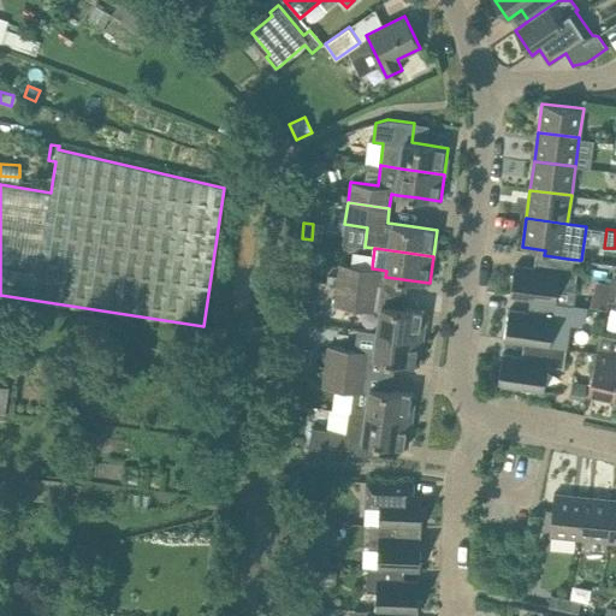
[(515,266),(510,296),(529,298),(538,300),(556,302),(572,304),(574,290),(579,260),(568,259),(544,255),(543,270),(534,268),(515,266)]
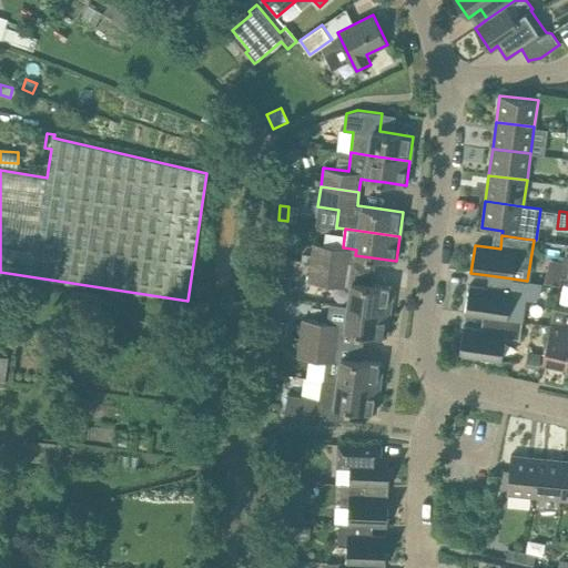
[(343,247),(312,243),(310,263),(348,267),(351,249),(343,247)]
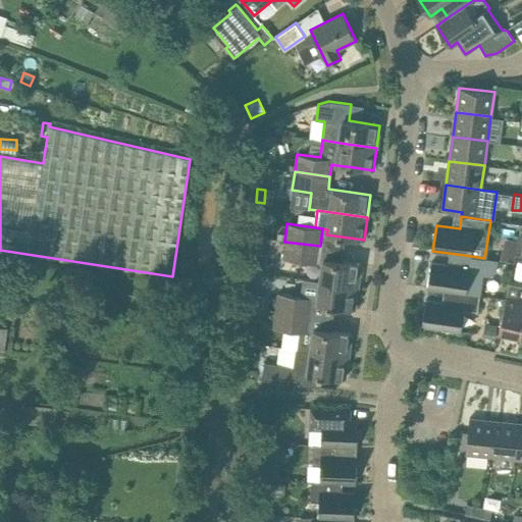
[(317,264),(320,246),(284,242),(282,259),(317,264)]
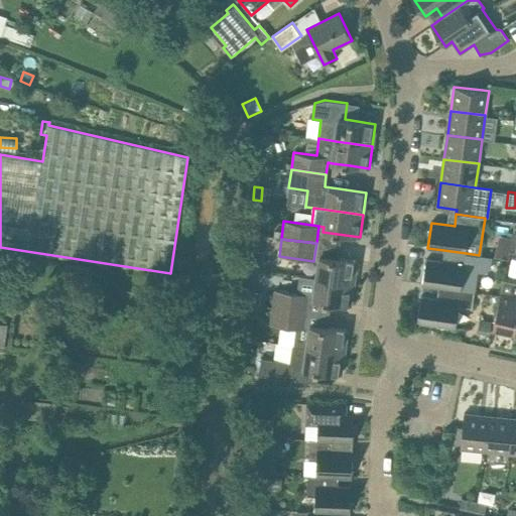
[(479,255),(466,253),(450,251),(448,263),(426,259),(422,285),(445,288),(474,291),(478,266),(490,268),(491,256),(479,255)]
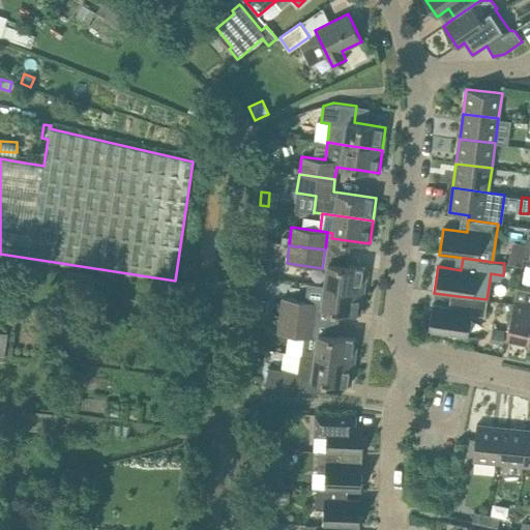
[(325,286),(363,291),(366,268),(328,263),(325,286)]
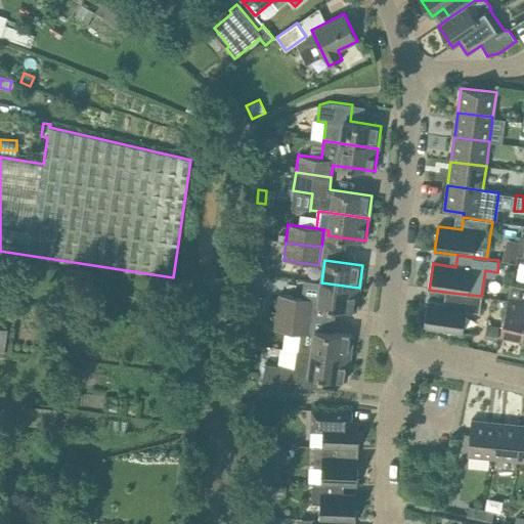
[(356,310),(359,288),(321,282),(318,305),(356,310)]
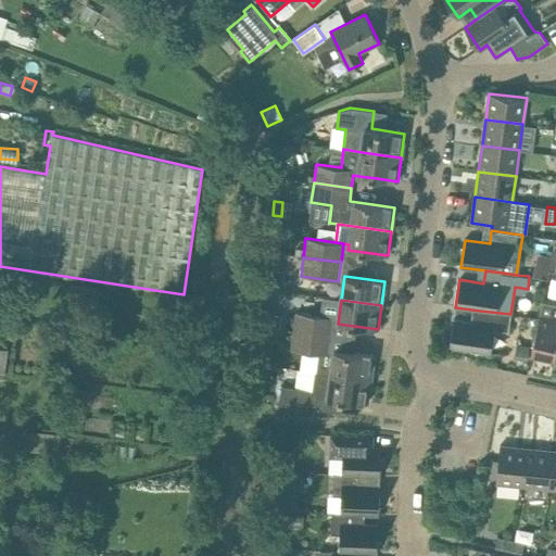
[(555,304),(542,302),(540,315),(531,353),(555,357),(555,350),(555,304)]
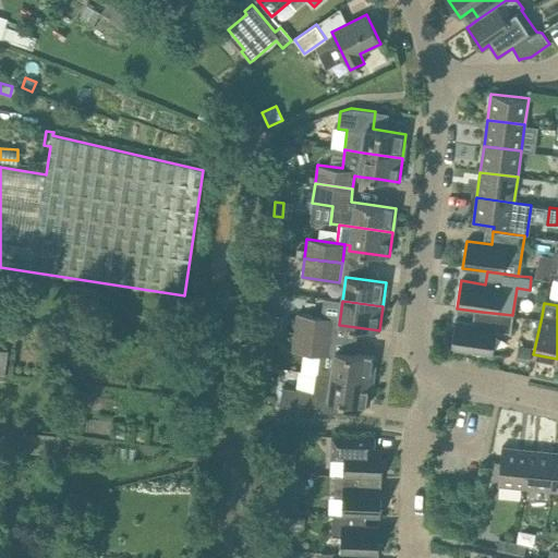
[(510,332),(512,316),(512,315),(482,312),(480,325),(455,320),(451,349),(493,354),(496,331),(510,332)]
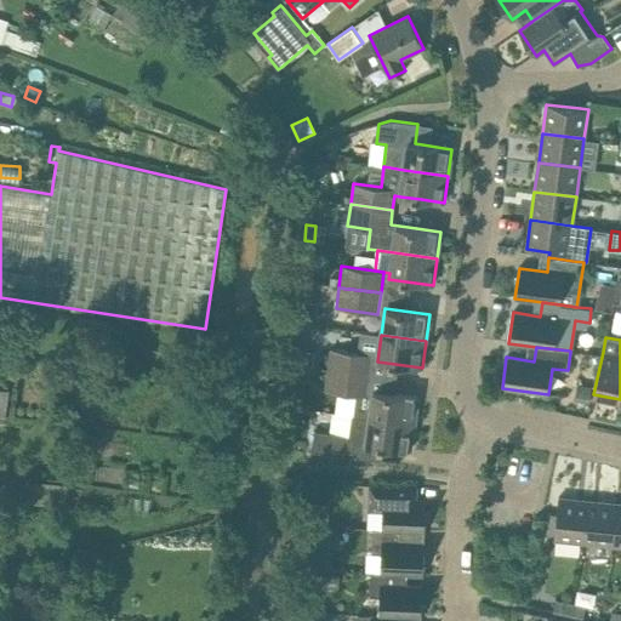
[(328,370),(369,375),(372,355),(330,349),(328,370)]
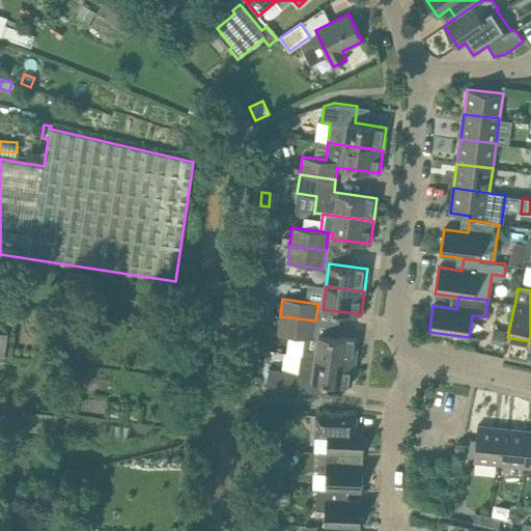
[(278,330),(278,334),(304,338),(304,340),(302,355),(354,362),(357,339),(337,336),(319,334),(314,333),(315,320),(280,316),(278,330)]
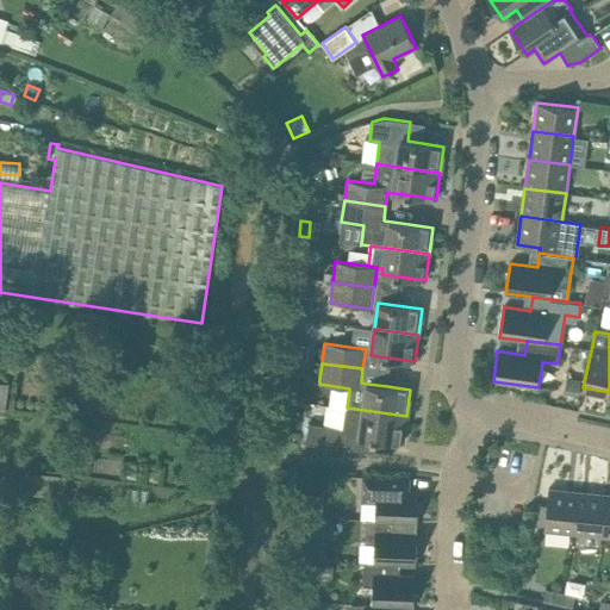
[(567,378),(565,393),(579,396),(582,380),(567,378)]
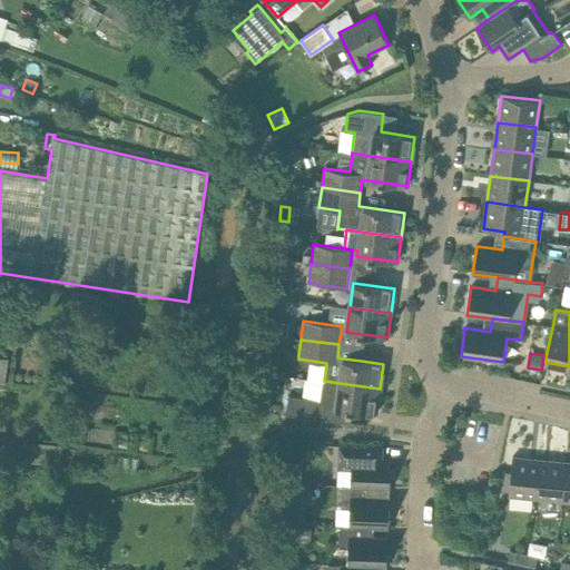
[(376,414),(380,389),(324,381),(324,382),(322,381),(320,400),(288,395),(286,414),(326,420),(328,408),(376,414)]
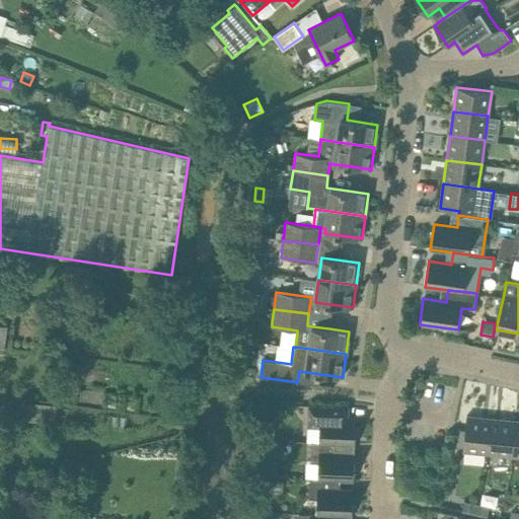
[(0,418),(20,421),(23,401),(0,398),(0,418)]
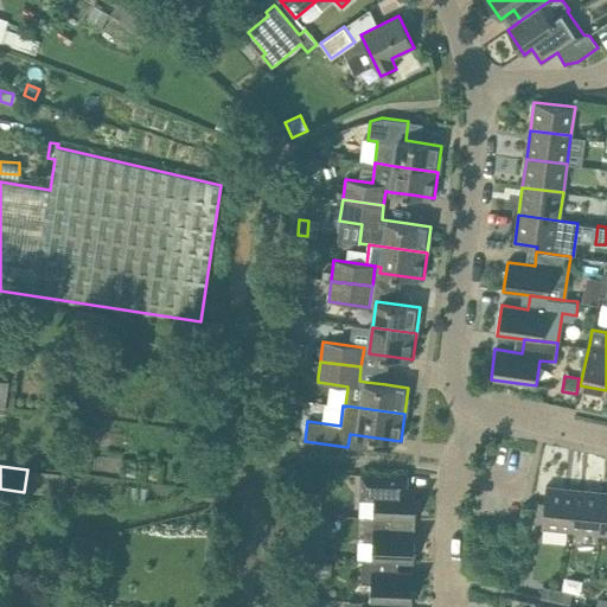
[(323,490),(323,472),(307,472),(307,489),(323,490)]
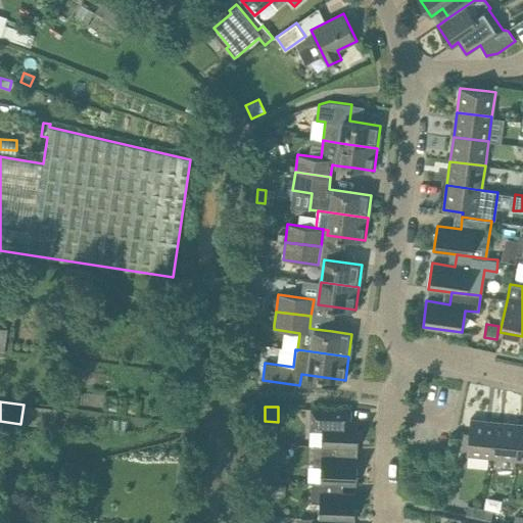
[(345,411),(311,409),(310,430),(322,430),(322,445),(344,446),(358,447),(359,422),(345,422),(345,411)]
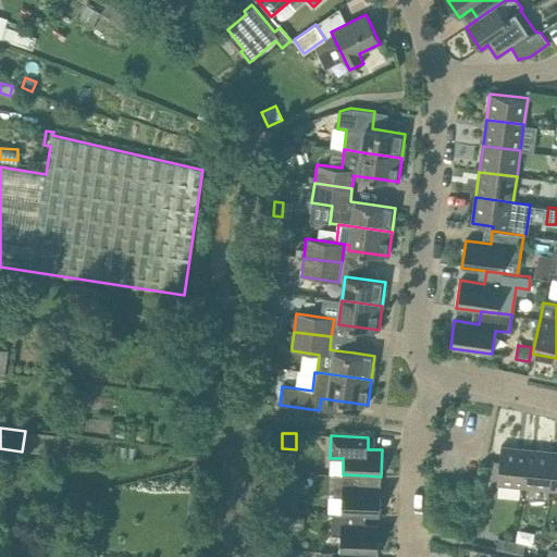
[(497,484),(523,486),(527,449),(500,446),(497,484)]
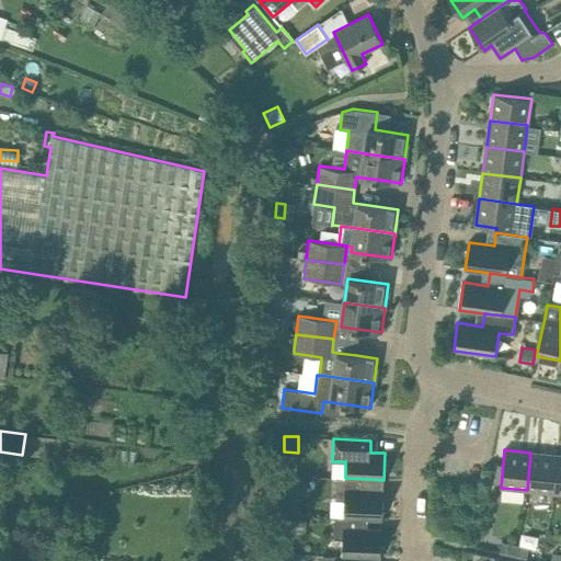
[(530,453),(527,490),(553,493),(557,455),(530,453)]
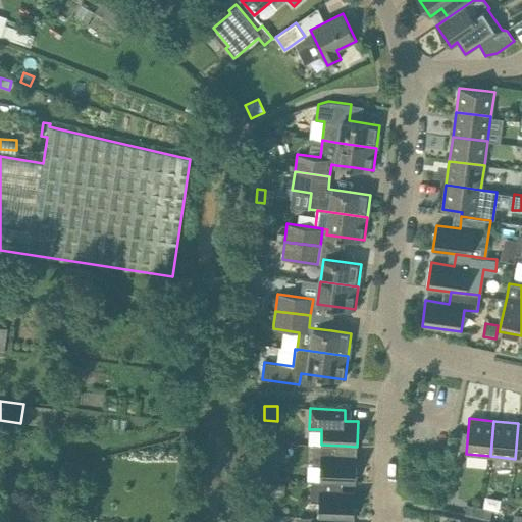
[(263,442),(262,464),(279,460),(280,444),(263,442)]
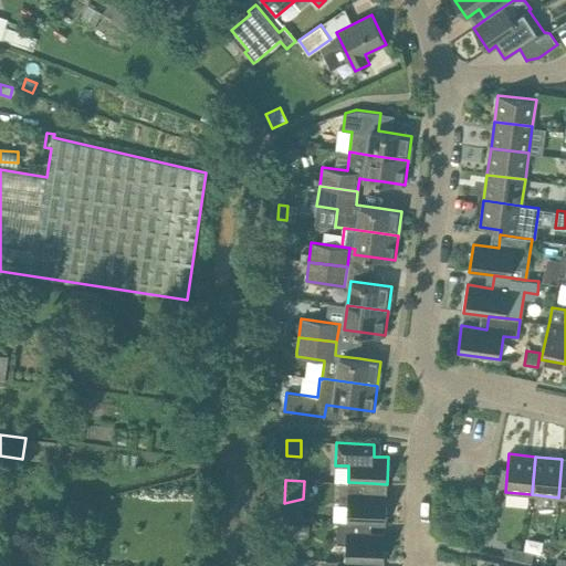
[(371,495),(373,483),(348,482),(348,483),(339,482),(338,505),(347,505),(346,521),(370,522),(370,523),(386,523),(387,496),(371,495)]
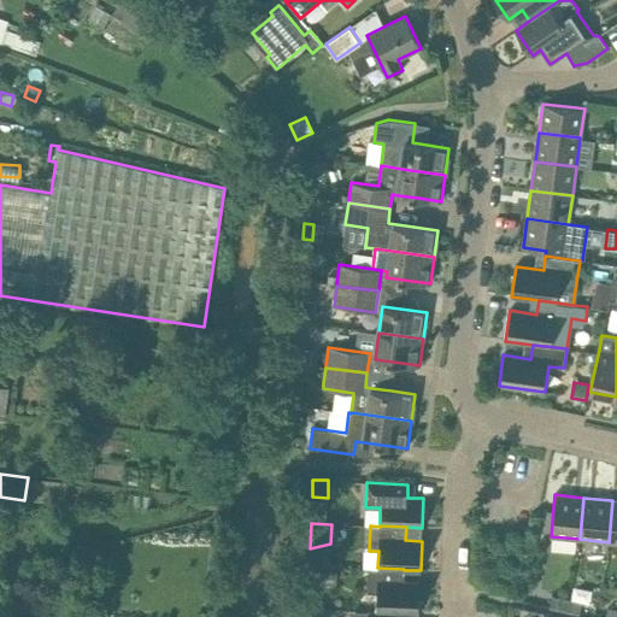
[(336,568),(324,568),(324,570),(312,569),(311,585),(325,586),(327,582),(336,583),(336,568)]
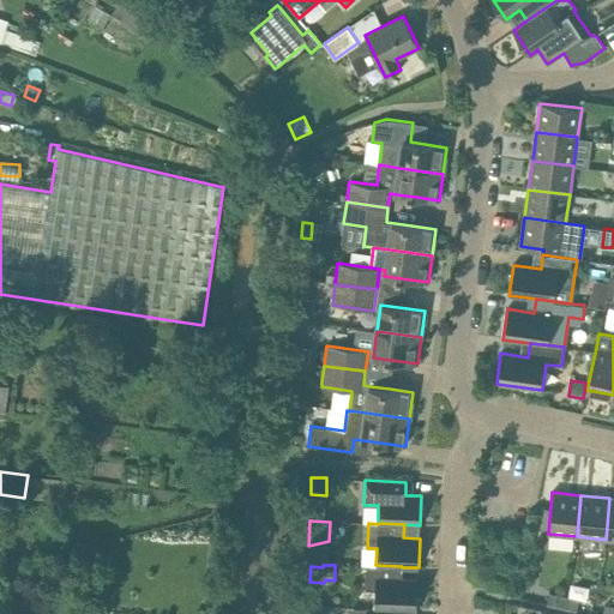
[(402,579),(402,567),(402,566),(375,565),(375,566),(366,566),(366,590),(375,590),(374,608),(401,609),(414,611),(416,611),(417,581),(402,579)]
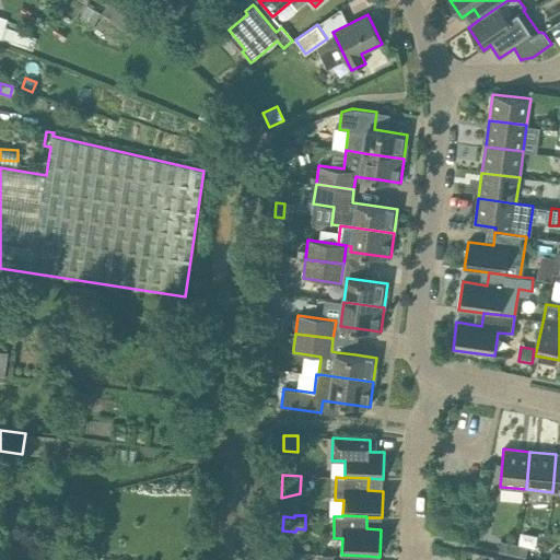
[(499,551),(521,556),(526,557),(528,547),(501,541),(499,551)]
